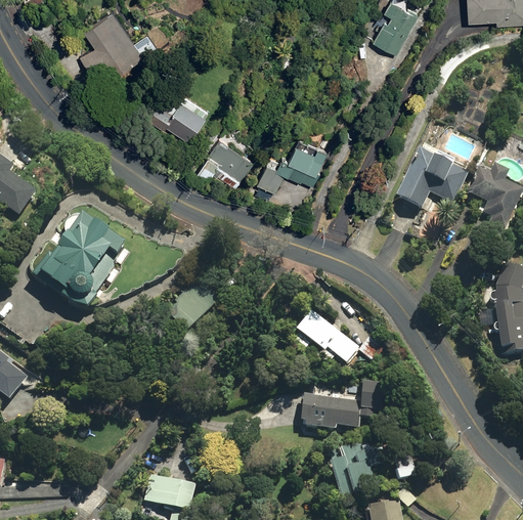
[(371,35),(398,49),(418,9),(399,0),(386,0),(384,4),(391,8),(387,16),(382,13),(371,35)]
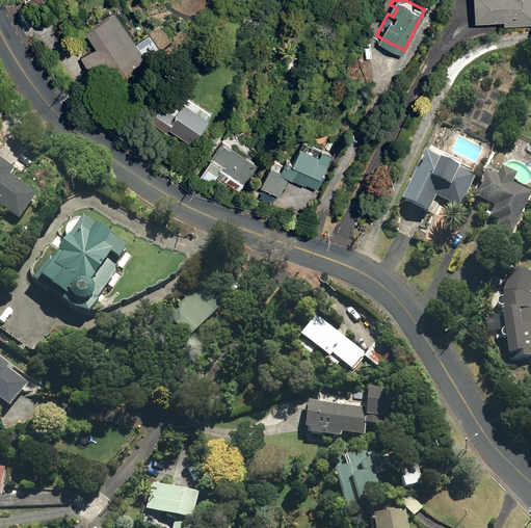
[(504,12),(505,18),(530,16),(530,0),(473,0),(474,15),(504,12)]
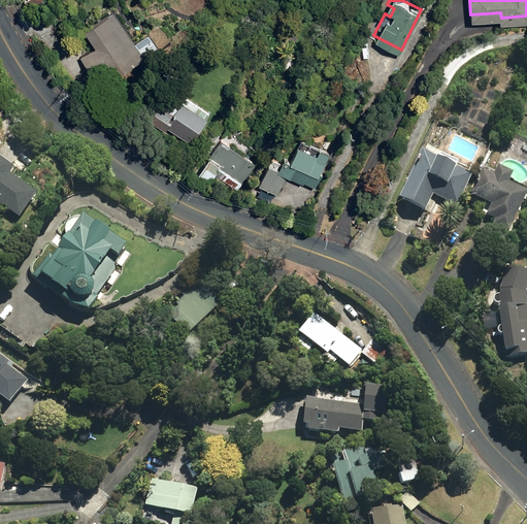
[(133,34),(111,3),(83,24),(94,40),(77,52),(90,70),(106,59),(113,70),(143,50),(143,48),(156,39),(145,25),(133,34)]
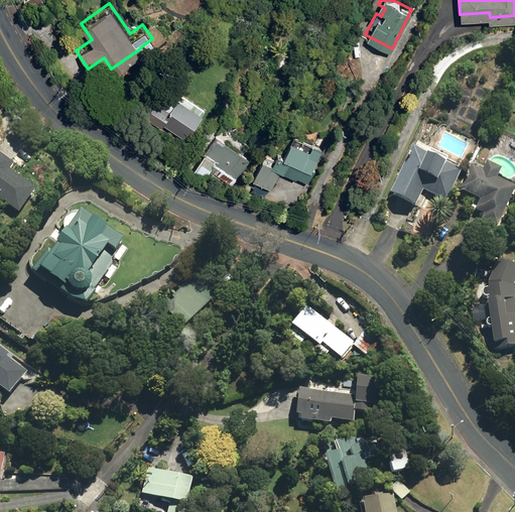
[(162,119),(186,134),(206,105),(179,89),(176,93),(175,92),(171,97),(161,91),(157,98),(154,96),(144,112),(161,122),(162,119)]
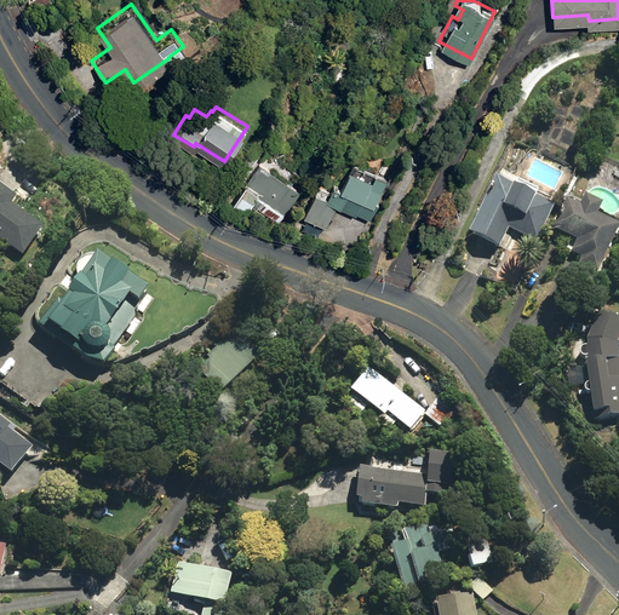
[(303,210),(326,222),(337,200),(355,210),(356,207),(370,213),(378,196),(374,195),(384,177),(359,164),(361,160),(351,155),(342,174),(336,172),(326,191),(314,185),(303,210)]
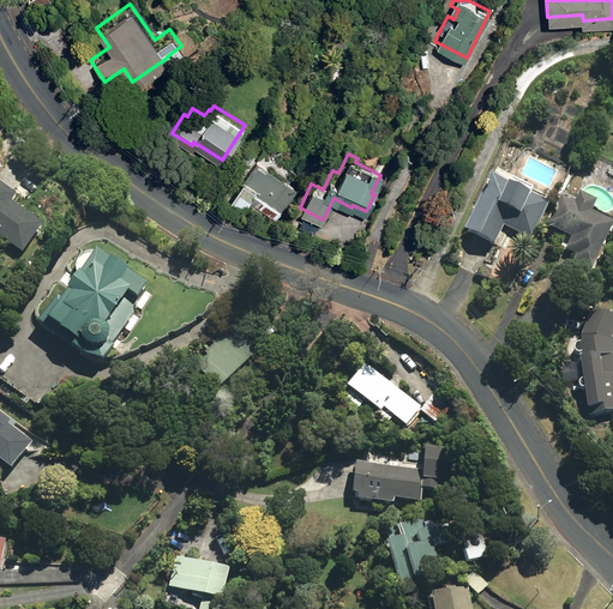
[(242,203),(246,197),(276,215),(296,181),(256,157),(245,176),(241,175),(229,196),(242,203)]
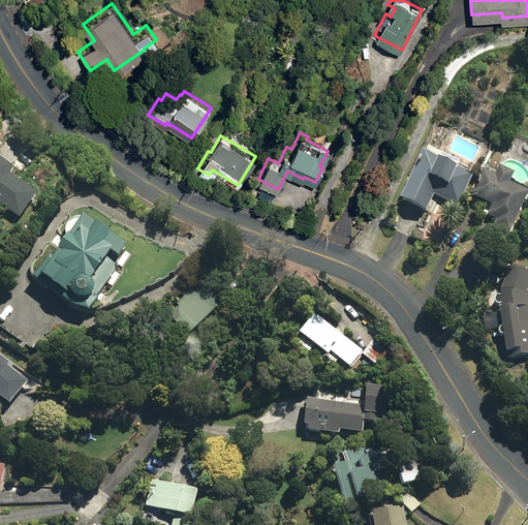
[(458,163),(460,159),(429,146),(427,150),(423,148),(401,195),(427,208),(434,191),(460,203),(473,172),(458,163)]
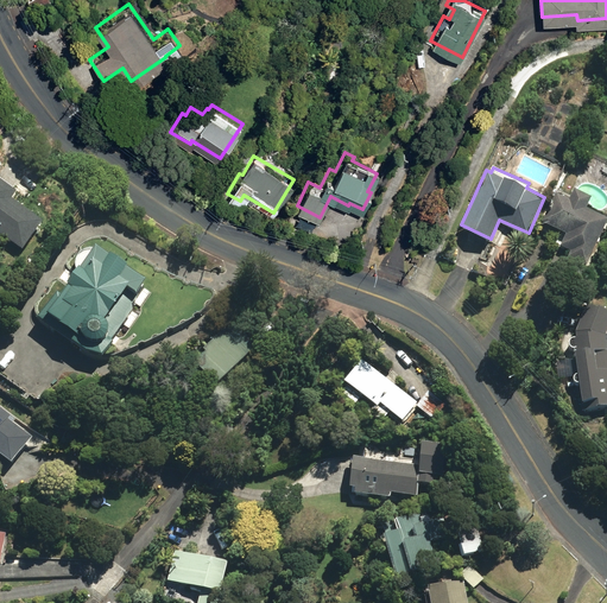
[(0,230),(23,247),(43,219),(12,196),(17,189),(0,177),(0,230)]
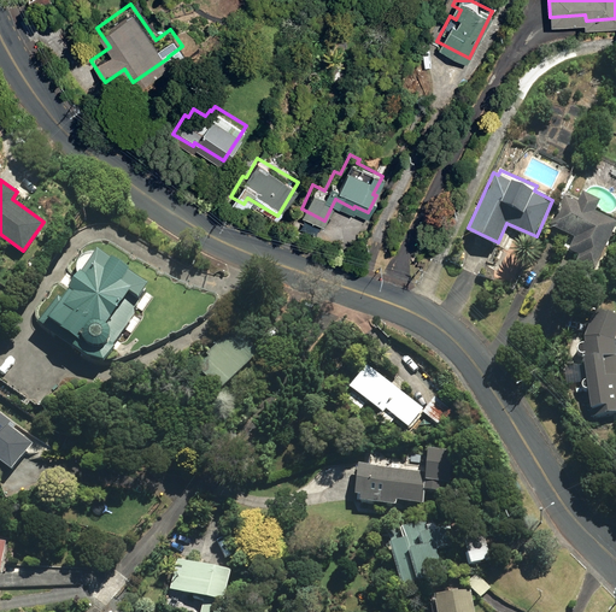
[(578,259),(597,268),(615,224),(615,221),(596,211),(600,200),(582,192),(578,202),(564,195),(550,224),(576,236),(570,247),(580,252),(578,259)]
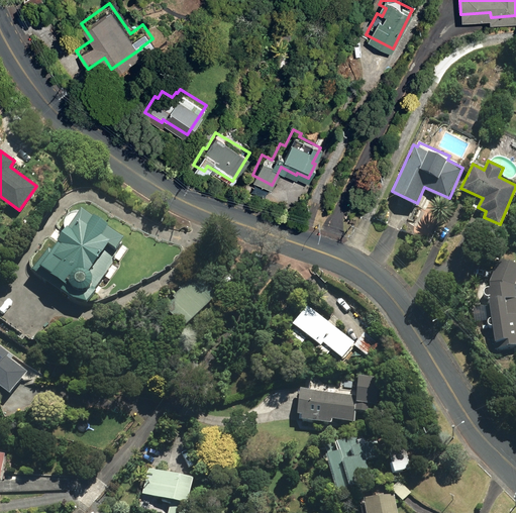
[(92,217),(83,211),(81,211),(79,210),(77,209),(74,210),(72,211),(70,212),(67,213),(66,215),(64,217),(64,220),(63,223),(64,225),(64,227),(65,229),(52,248),(48,246),(30,270),(71,298),(85,302),(112,261),(112,258),(116,250),(116,249),(121,241),(119,240),(119,236),(106,227),(107,226),(93,216),(92,217)]
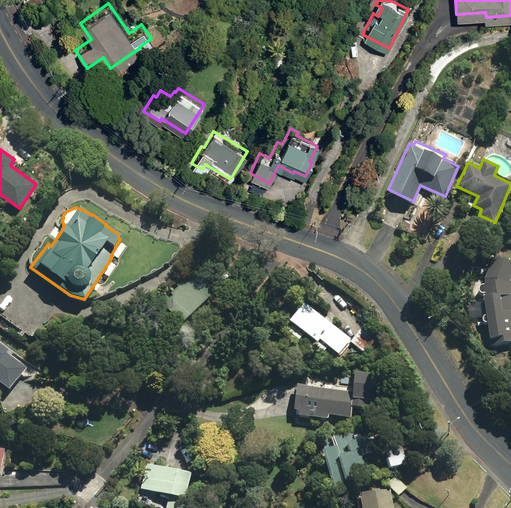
[(481,284),(490,343),(510,340),(510,282),(510,263),(494,256),(484,279),(485,284),(481,284)]
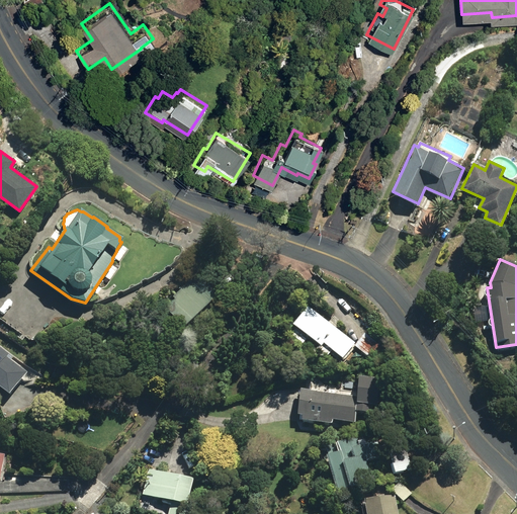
[(323,342),(342,358),(355,342),(309,304),(292,323),(295,326),(291,331),(304,341),(309,336),(320,345),(323,342)]
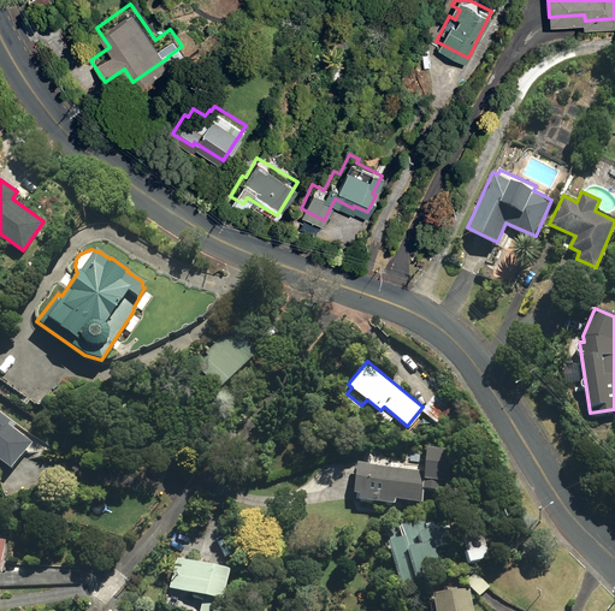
[(441,423),(453,407),(435,392),(423,409),(441,423)]
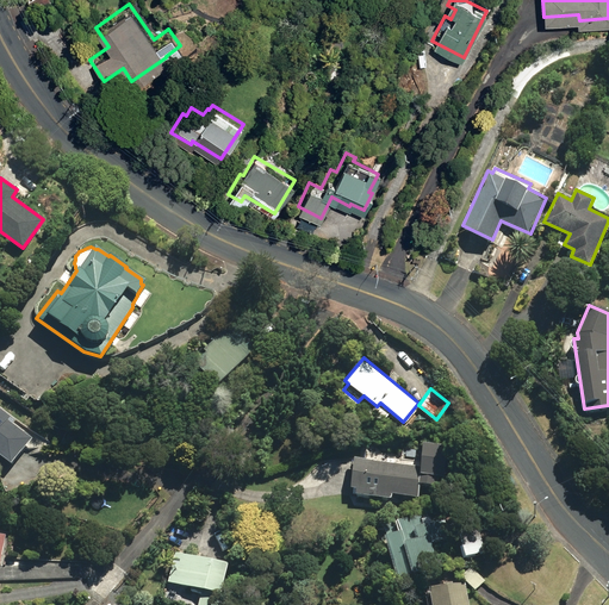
[(0,455),(11,463),(32,436),(13,422),(16,417),(0,405),(0,455)]
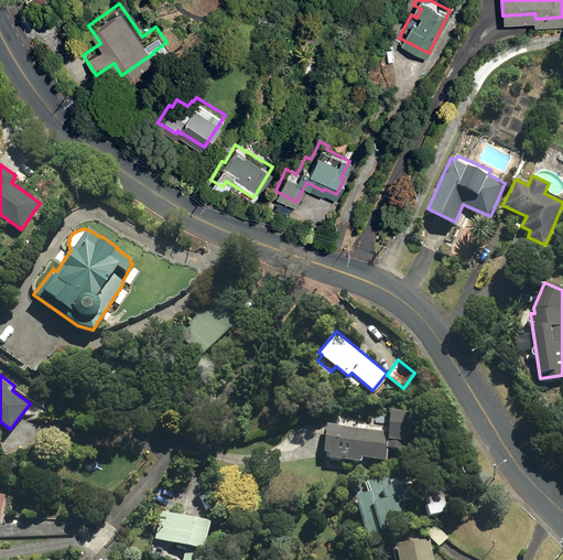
[(411,440),(413,411),(390,409),(388,429),(326,422),(324,452),(328,452),(328,456),(361,461),(363,455),(388,459),(389,447),(405,448),(405,440),(411,440)]
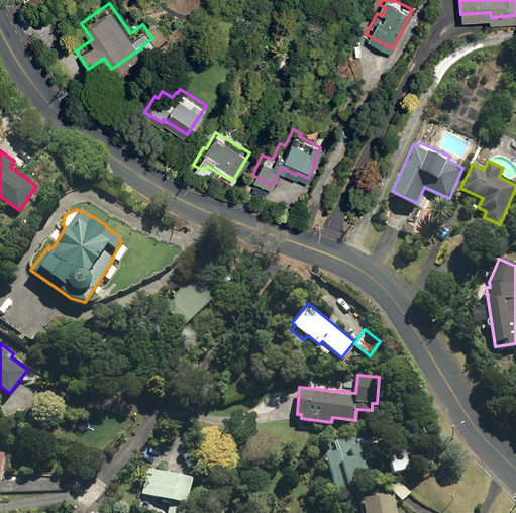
[(326,455),(337,489),(372,478),(364,455),(380,449),(377,440),(353,447),(350,436),(326,444),(328,454),(326,455)]
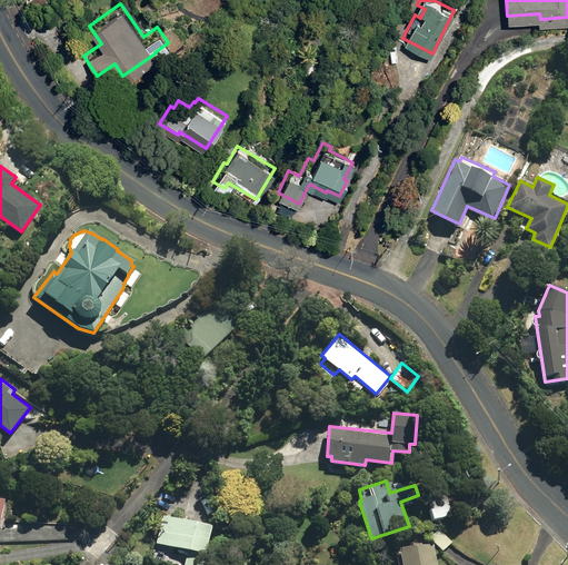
[(426,498),(432,519),(454,513),(447,493),(426,498)]
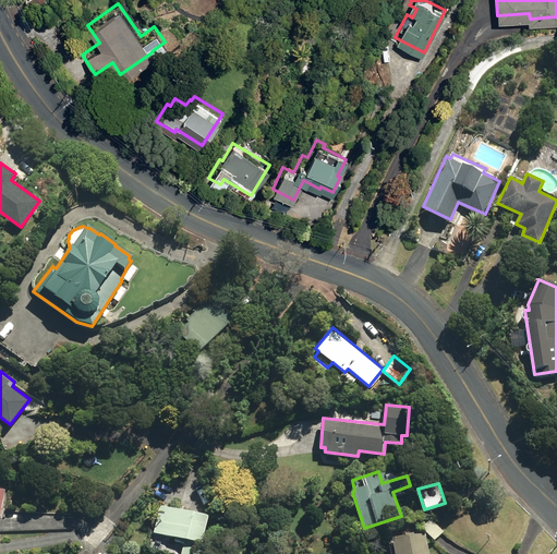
[(159,504),(153,532),(182,539),(178,553),(198,553),(208,516),(159,504)]
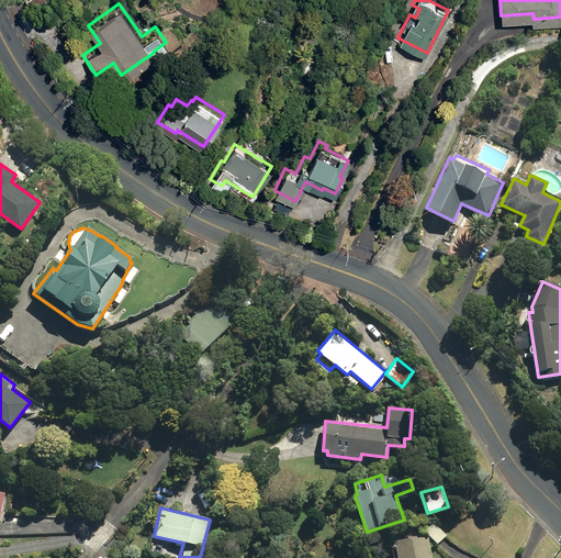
[(427,527),(439,540),(448,532),(436,519),(427,527)]
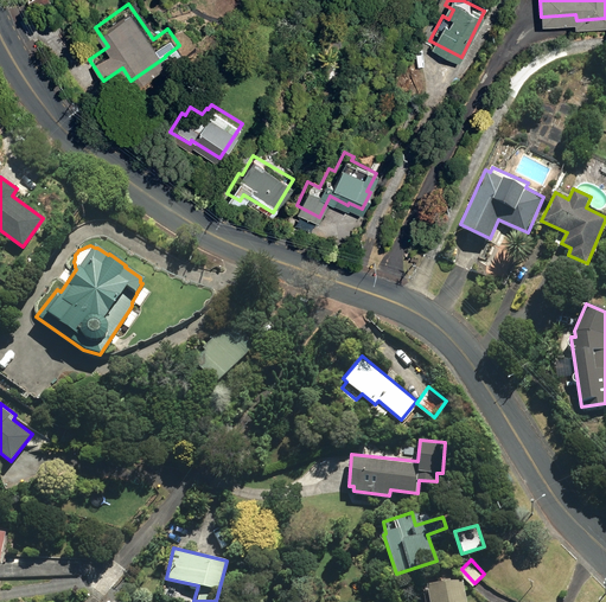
[(426,583),(428,601),(469,601),(464,575),(426,583)]
